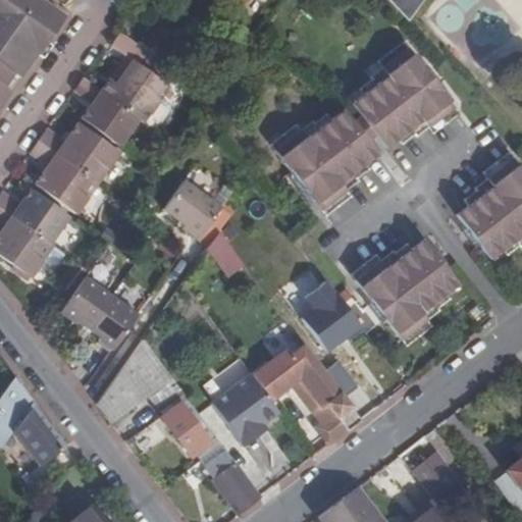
[(0,0),(0,102),(8,91),(1,86),(10,72),(17,77),(35,53),(37,55),(64,16),(40,0),(0,0)]
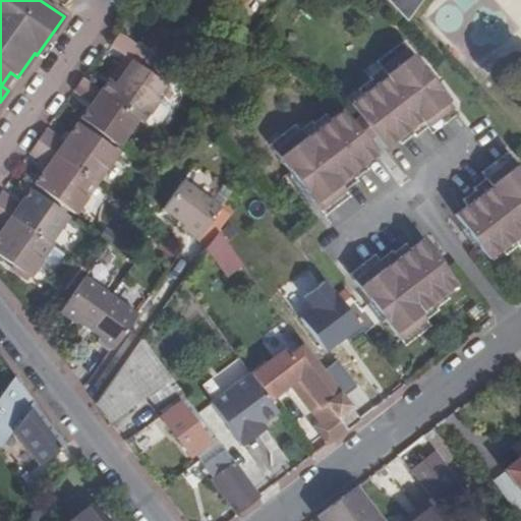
[(388,0),(407,20),(421,0),(388,0)]
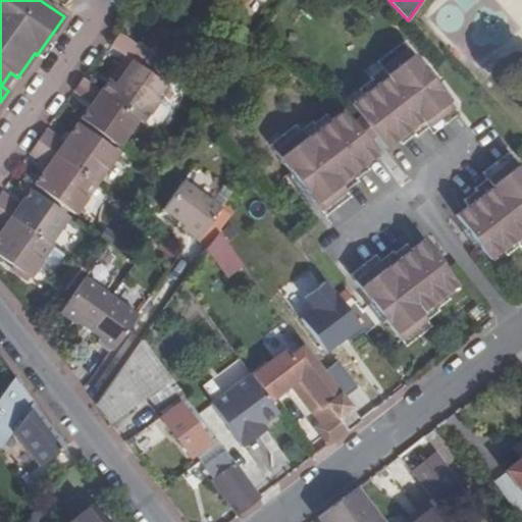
[(132,60),(115,84),(109,79),(100,92),(139,119),(143,122),(160,98),(156,94),(164,83),(154,74),(160,66),(150,58),(152,55),(119,33),(110,45),(132,60)]
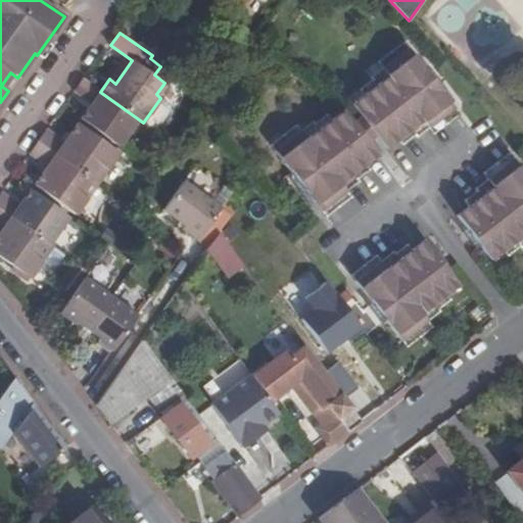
[(402,40),(377,59),(382,65),(408,47),(402,40)]
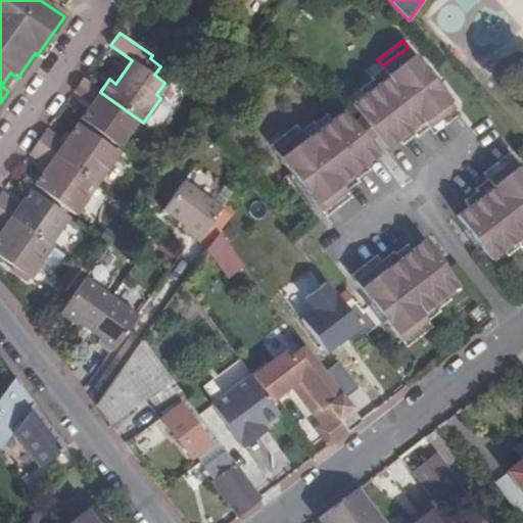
[(251,54),(258,59),(265,51),(257,46),(251,54)]
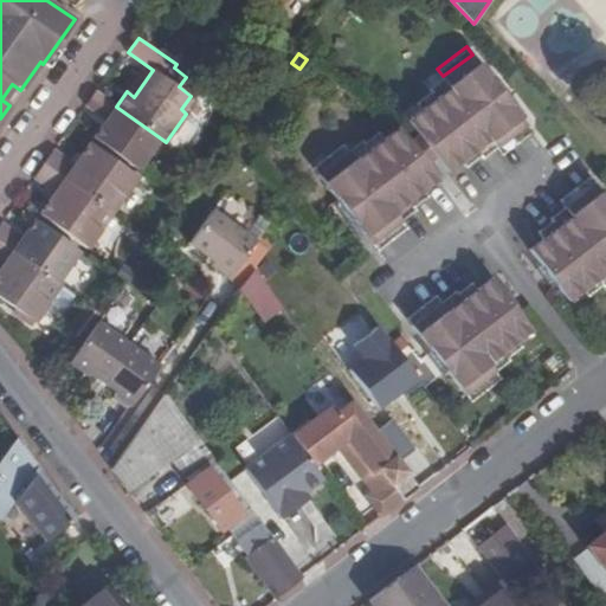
[(421,108),(406,120),(446,172),(461,160),(465,167),(479,155),(482,159),(496,147),(527,124),(472,55),(443,76),(451,85),(436,97),(421,108)]
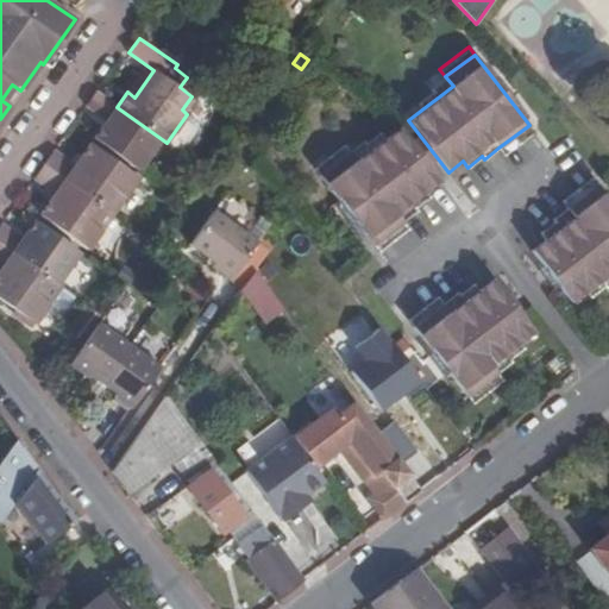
[(432,90),(438,98),(453,86),(445,76),(431,88),(432,90)]
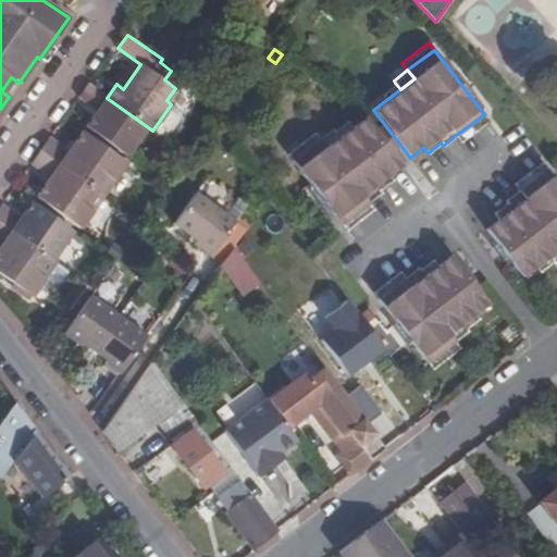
[(382,93),(387,99),(400,89),(395,83),(382,93)]
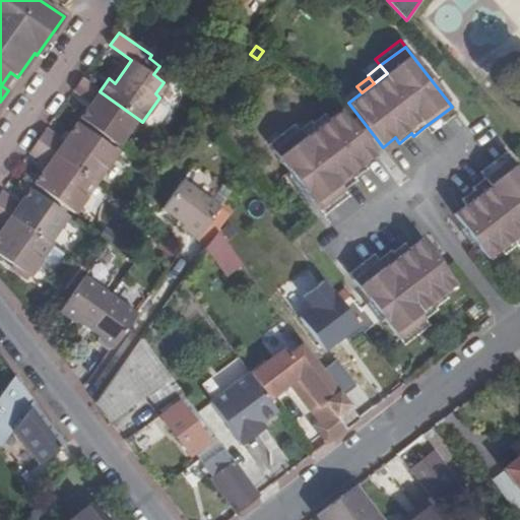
[(100,91),(81,79),(73,90),(91,103),(94,105),(90,110),(87,108),(80,118),(119,145),(138,119),(100,91)]
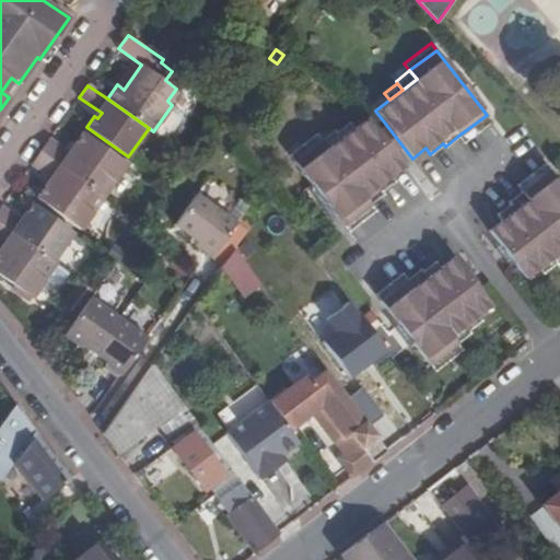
[(182,112),(172,105),(153,131),(166,141),(183,117),(182,112)]
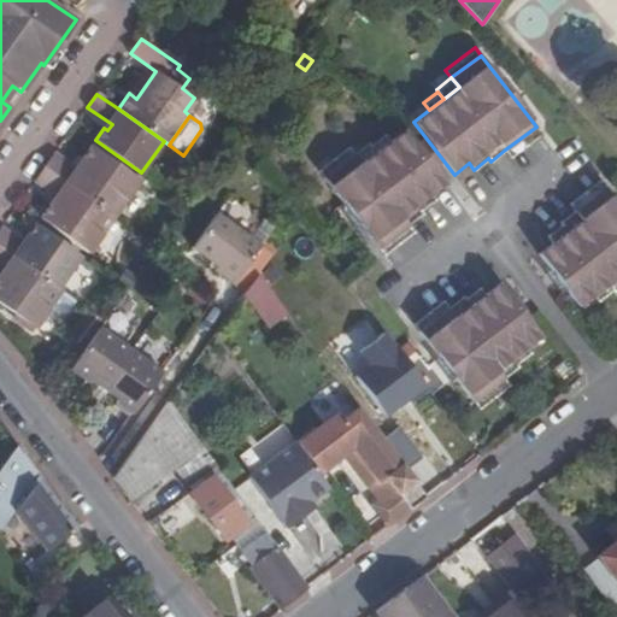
[(505,150),(511,157),(541,134),(536,127),(505,150)]
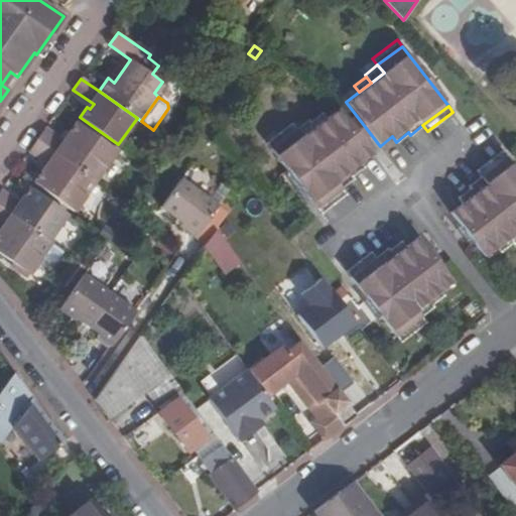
[(360,161),(372,152),(338,108),(326,118),(313,127),(300,137),(294,129),(270,148),(315,208),(342,187),(354,178),(352,176),(364,166),(360,161)]
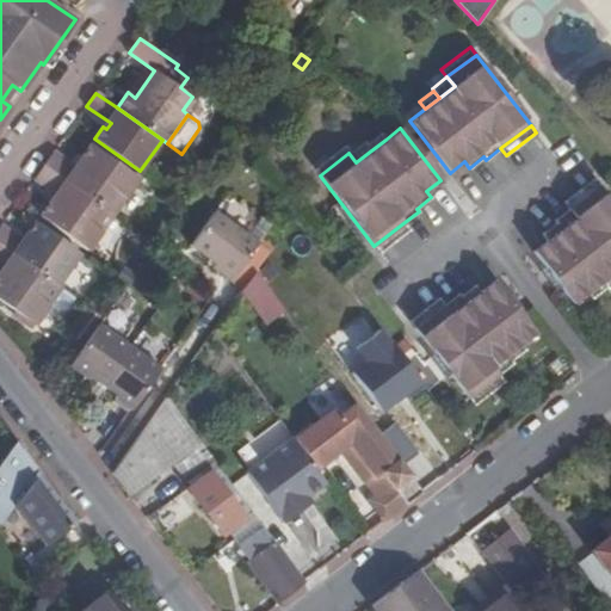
[(365,143),(371,150),(386,140),(380,131),(365,143)]
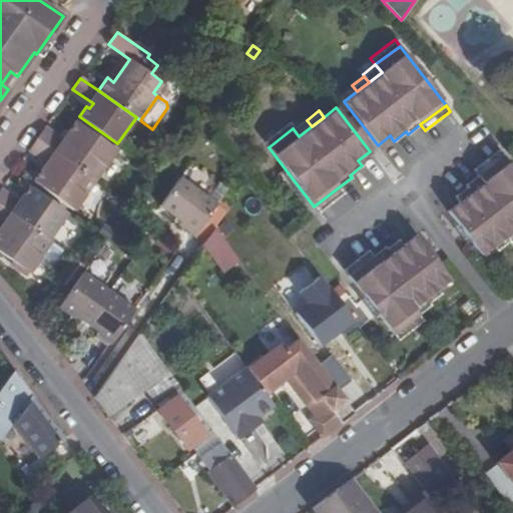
[(293,128),(299,136),(312,126),(307,120),(306,118),(293,128)]
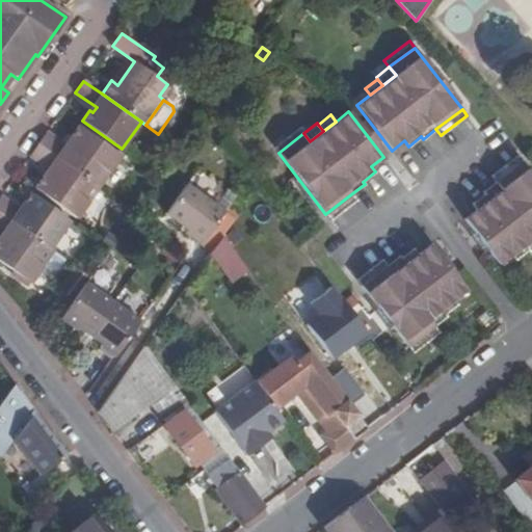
[(48,131),(38,143),(99,187),(122,155),(79,125),(70,139),(73,141),(69,147),(65,144),(48,131)]
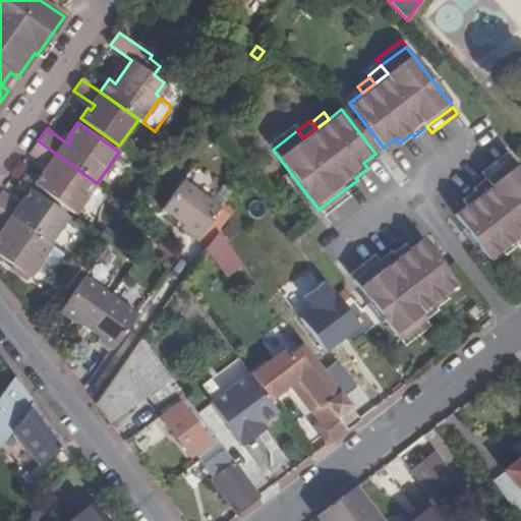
[(267,142),(273,150),(297,130),(292,123),(267,142)]
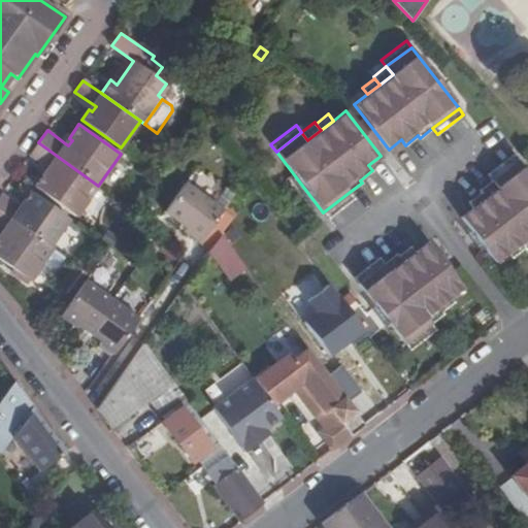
[(44,173),(34,187),(76,217),(98,186),(38,142),(29,155),(47,168),(51,170),(46,175),(44,173)]
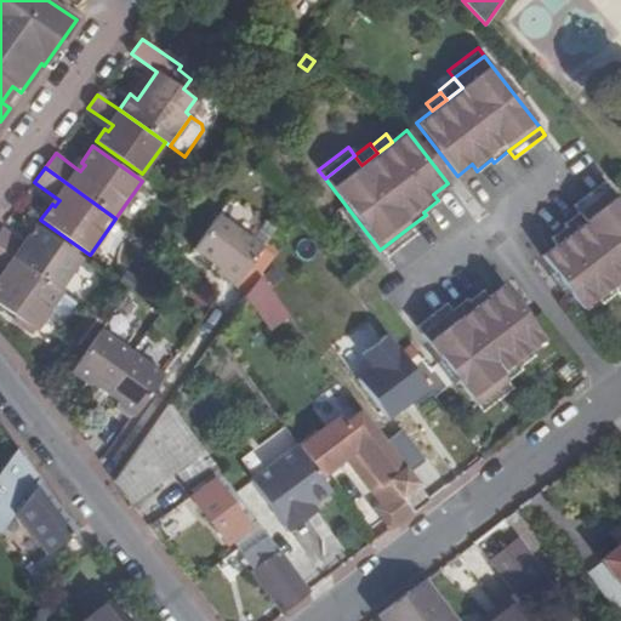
[(573,205),(579,212),(609,188),(604,181),(573,205)]
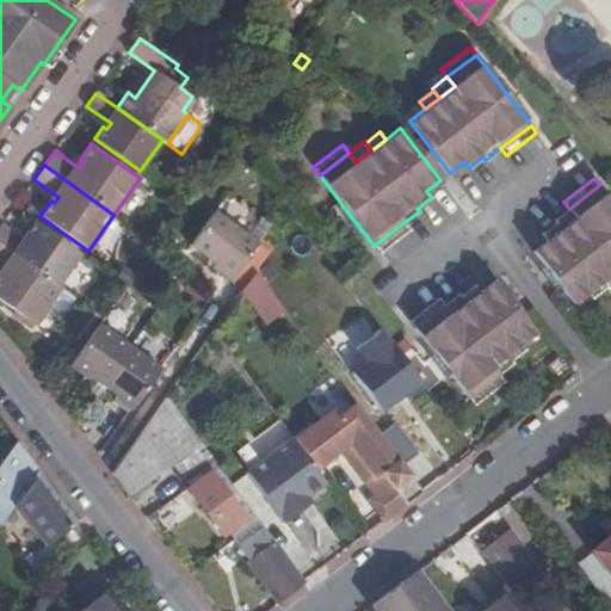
[(542,233),(548,240),(532,251),(573,303),(588,291),(603,281),(610,273),(610,199),(599,185),(569,209),(555,220),(556,222),(542,233)]
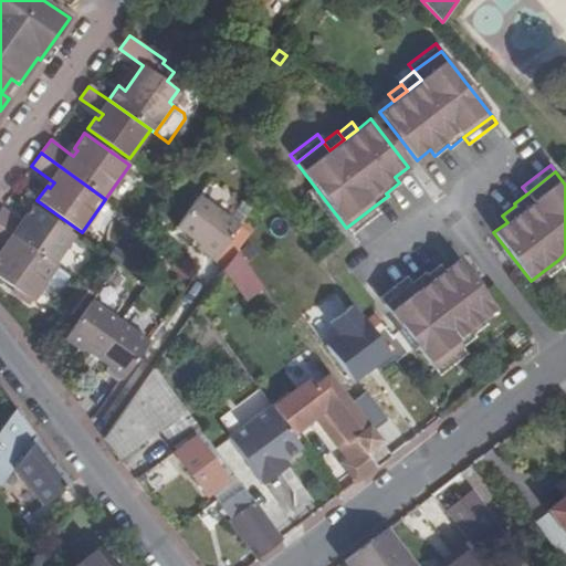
[(208,182),(198,196),(251,233),(260,220),(208,182)]
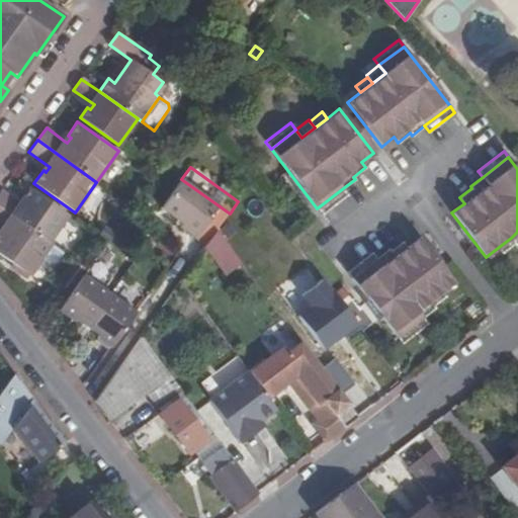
[(230,213),(181,179),(161,206),(181,222),(179,225),(207,245),(218,231),(230,213)]
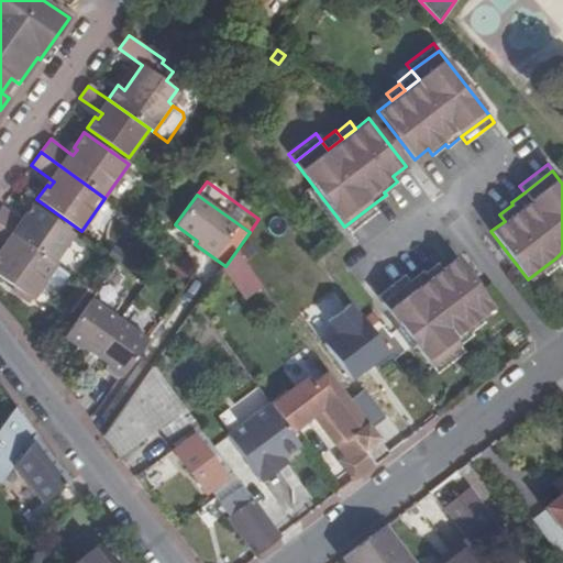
[(2,207),(0,209),(0,224),(54,263),(75,233),(33,203),(25,216),(29,218),(24,223),(21,221),(2,207)]
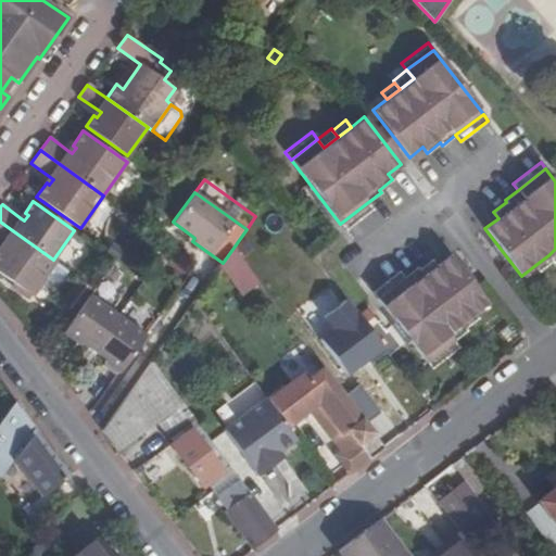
[(345,230),(373,209),(368,202),(340,224),(345,230)]
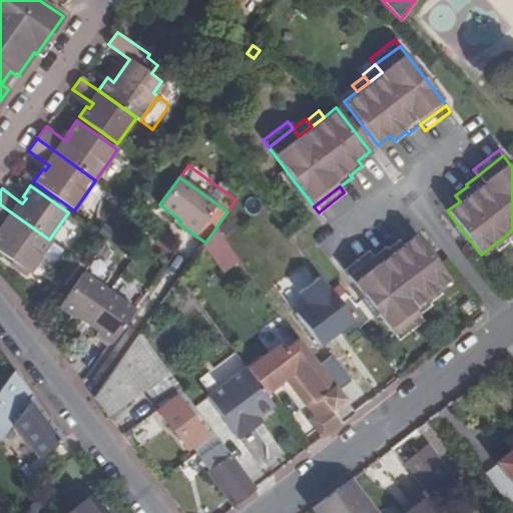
[(0,249),(30,272),(52,241),(49,239),(0,204),(0,222),(2,224),(5,226),(2,231),(0,230),(0,249)]
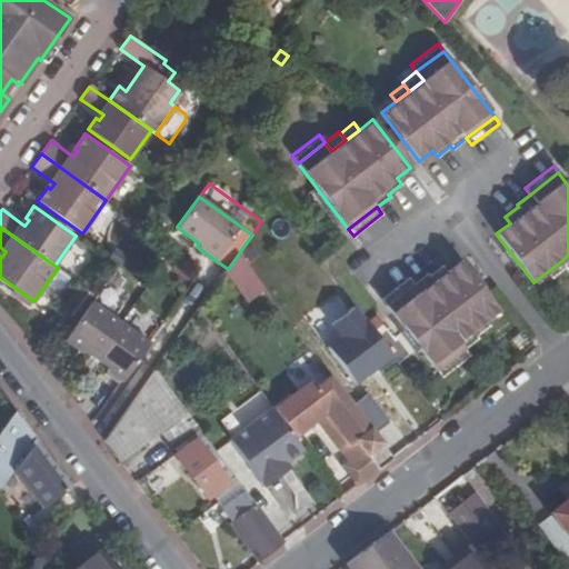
[(200,308),(229,347),(279,307),(239,253),(228,269),(200,308)]
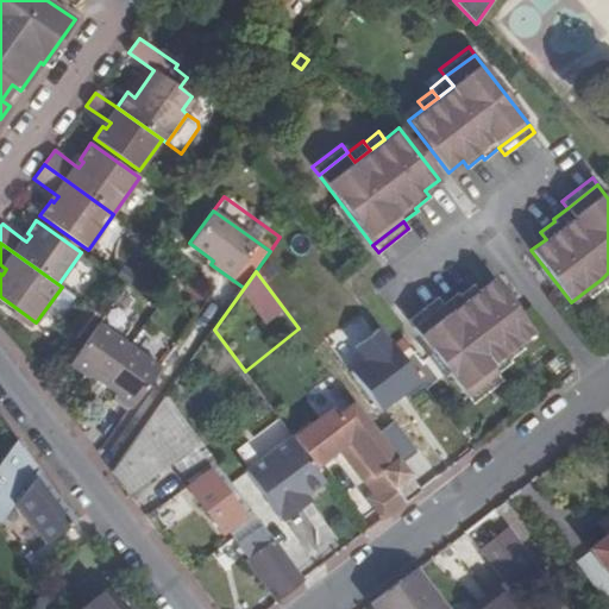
[(533,331),(494,280),(479,290),(473,283),(459,295),(458,293),(443,303),(413,326),(468,397),(496,375),(489,365),(504,353),(519,343),(533,331)]
